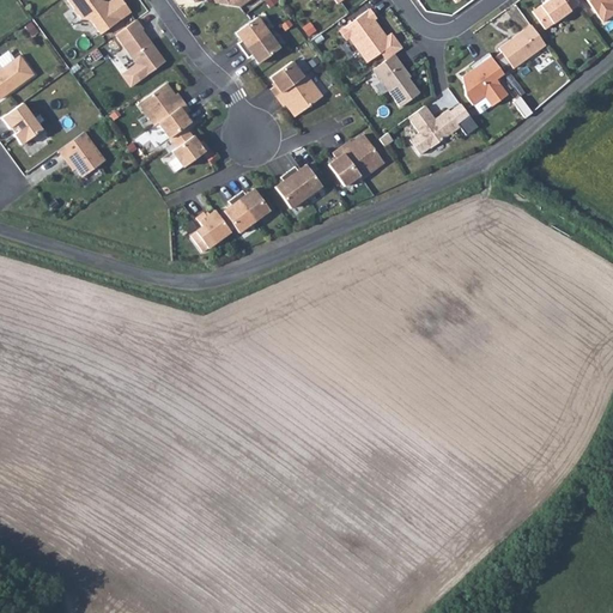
[(66,0),(80,19),(85,16),(99,35),(129,12),(121,0),(109,0),(107,1),(99,0),(66,0)]
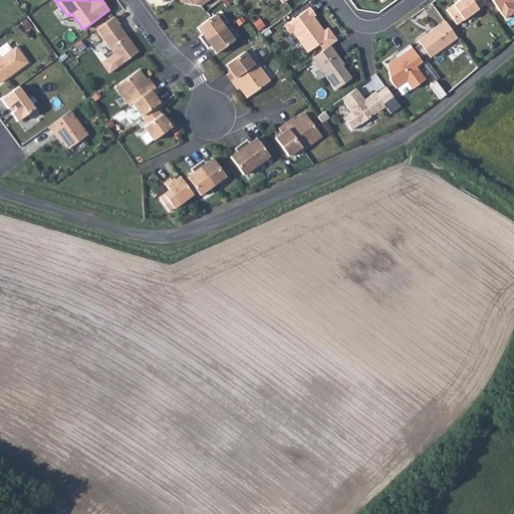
[(485,4),(481,0),(458,0),(446,10),(456,24),(485,4)]
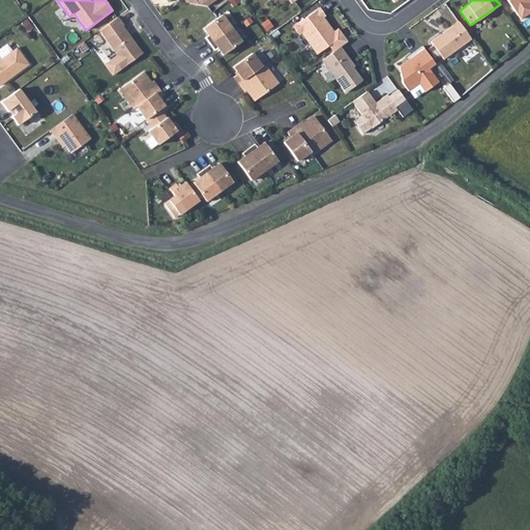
[(529,0),(506,0),(520,18),(529,11),(529,5),(528,2),(529,0)]
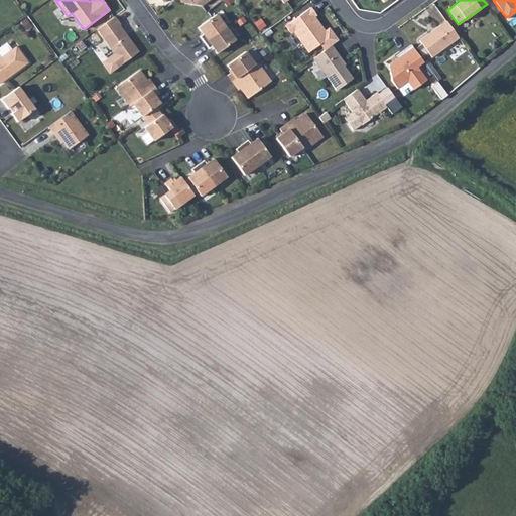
[(315,15),(310,7),(285,25),(291,33),(293,31),(308,52),(329,37),(313,16),(315,15)]
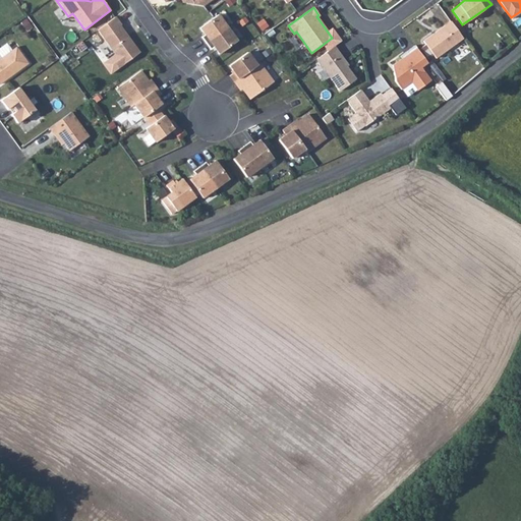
[(218,14),(199,27),(205,35),(201,37),(206,43),(227,27),(218,14)]
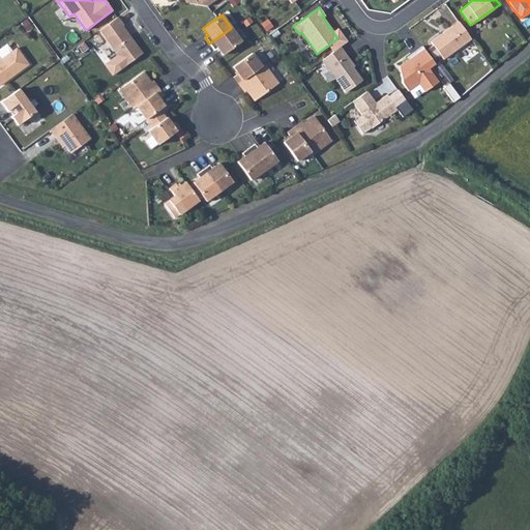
[(117,17),(98,30),(124,65),(142,53),(129,36),(128,37),(121,27),(123,25),(117,17)]
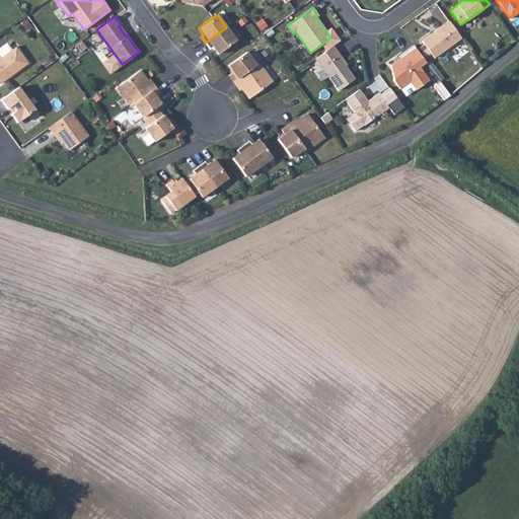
[(461,38),(449,21),(422,41),(434,58),(461,38)]
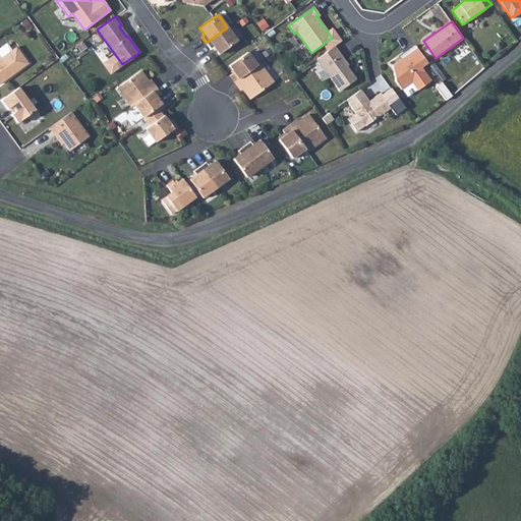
[(219,54),(237,41),(227,27),(206,43),(211,49),(214,47),(219,54)]
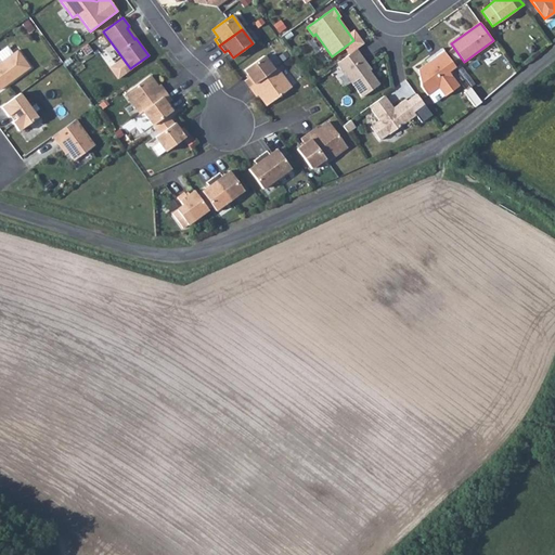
[(455,67),(441,48),(433,54),(435,57),(417,69),(422,75),(418,77),(421,86),(427,95),(438,88),(444,97),(459,86),(449,72),(455,67)]
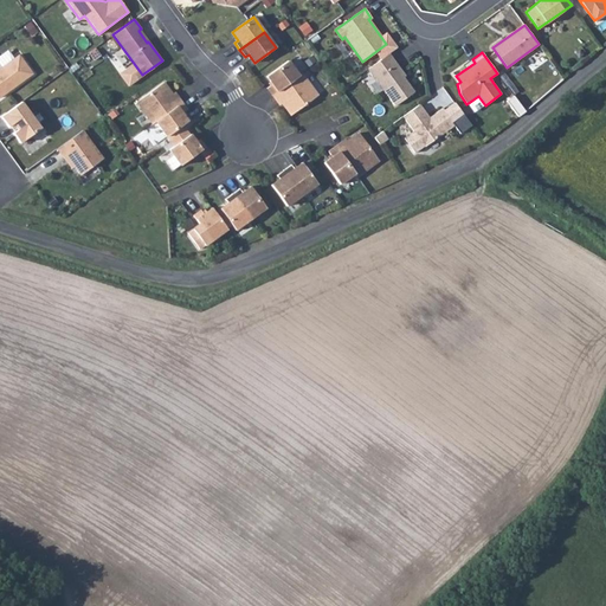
[(395,63),(388,53),(367,69),(394,105),(413,92),(393,64),(395,63)]
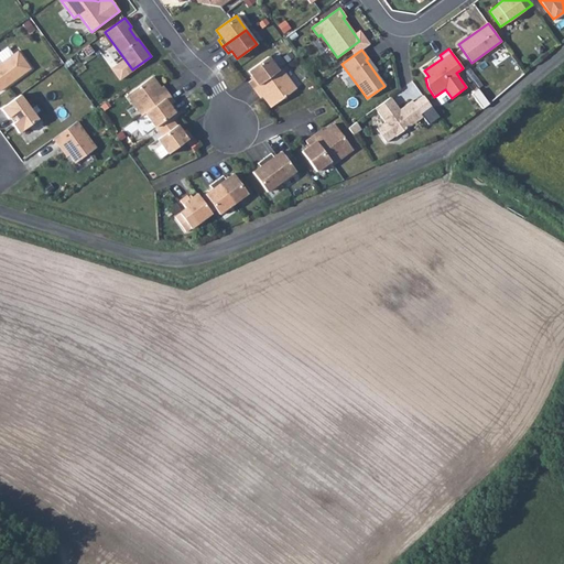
[(0,89),(30,68),(17,51),(0,63),(0,89)]
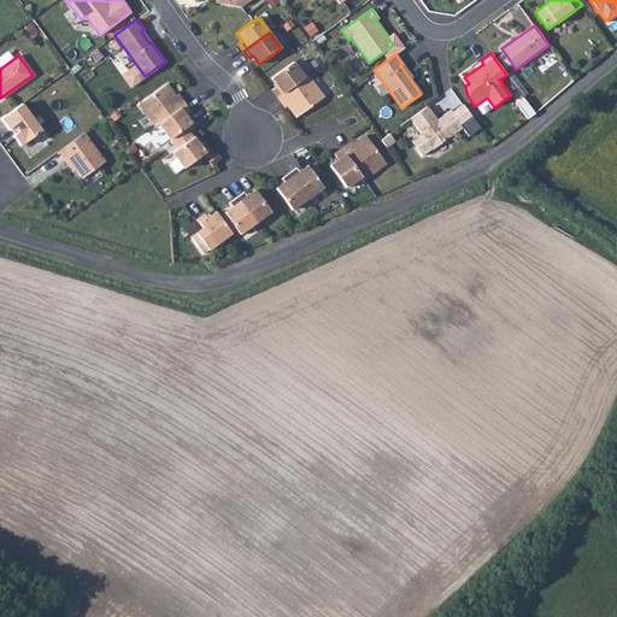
[(293,62),(271,77),(277,86),(271,89),(277,97),(304,77),(293,62)]
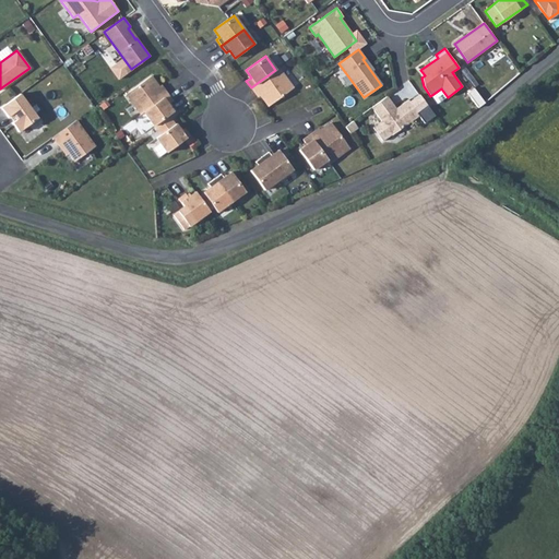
[(251,87),(256,94),(258,93),(268,106),(293,87),(278,68),(275,70),(251,87)]
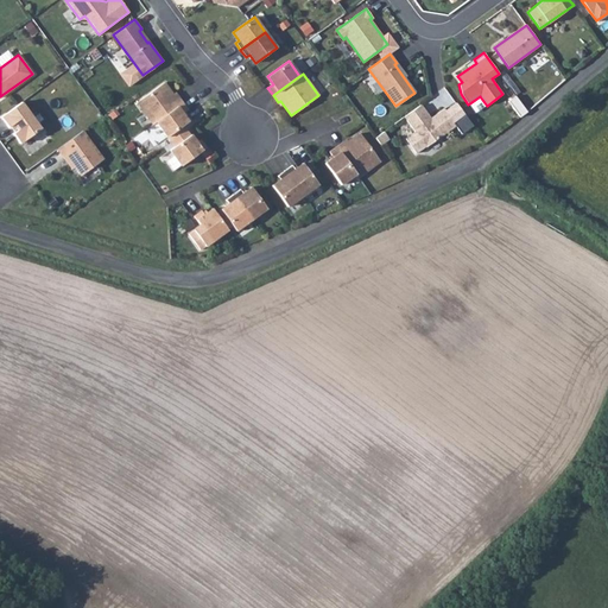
[(176,96),(165,82),(138,101),(153,124),(156,122),(156,121),(183,101),(178,94),(176,96)]
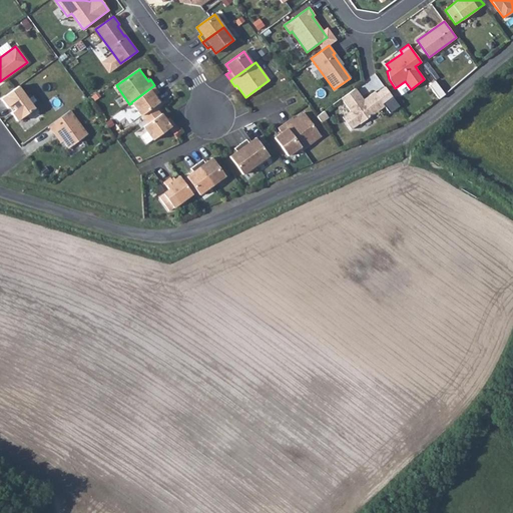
[(159,102),(154,95),(159,92),(154,85),(131,102),(140,115),(154,105),(159,102)]
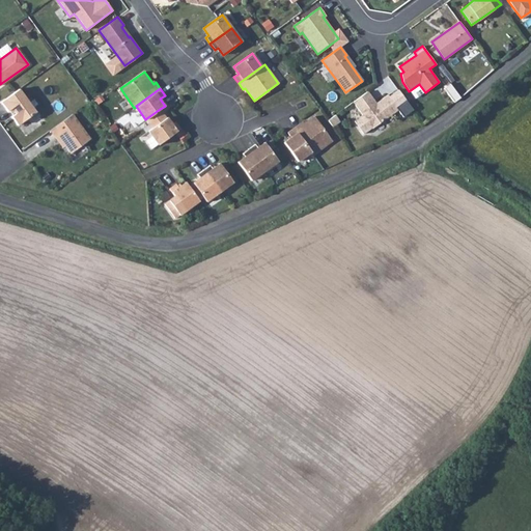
[(19,89),(0,103),(6,111),(10,108),(15,113),(10,116),(17,126),(35,112),(19,89)]
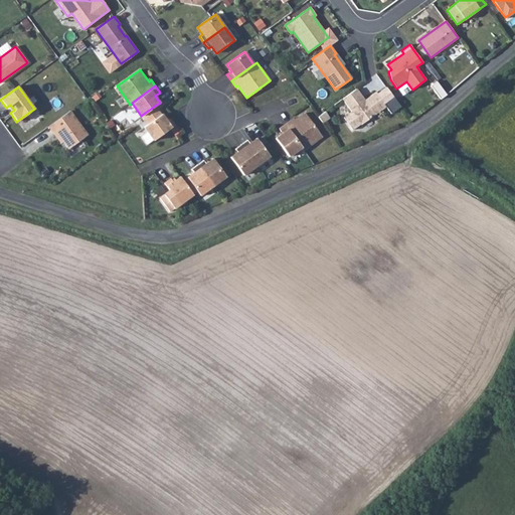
[(361,96),(356,89),(342,99),(351,112),(345,118),(353,129),(386,106),(384,104),(393,97),(386,87),(376,94),(376,92),(363,102),(360,97),(361,96)]
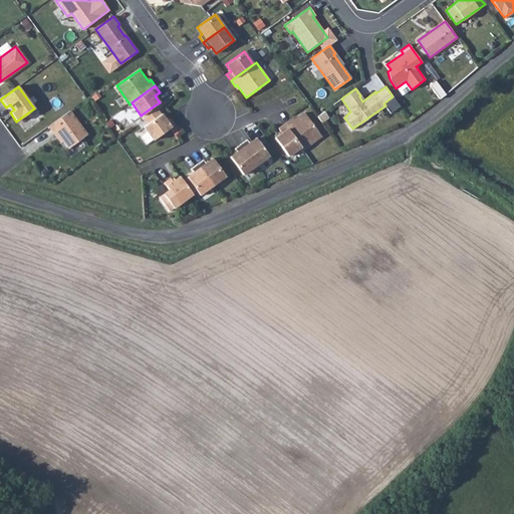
[(144,119),(158,109),(155,105),(141,115),(144,119)]
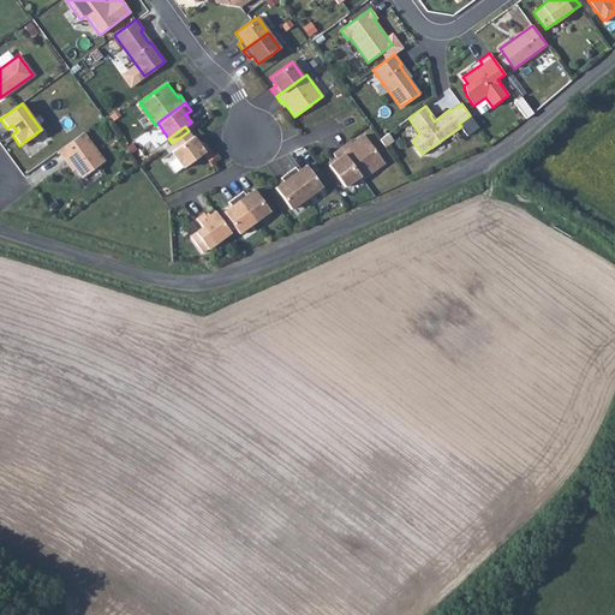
[(175,148),(192,136),(189,131),(172,143),(175,148)]
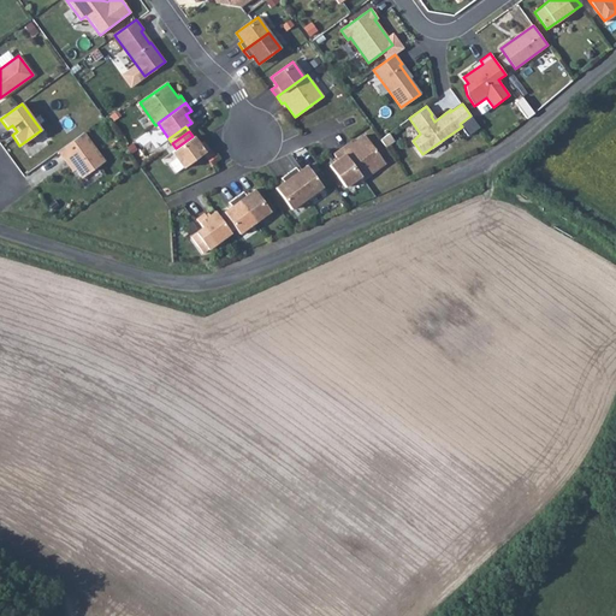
[(83,132),(58,152),(64,160),(66,159),(75,170),(81,178),(105,161),(83,132)]
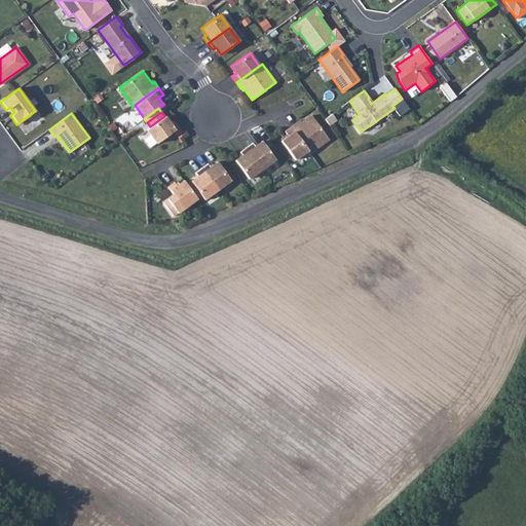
[(298,124),(297,122),(291,127),(307,150),(309,153),(329,139),(311,115),(298,124)]
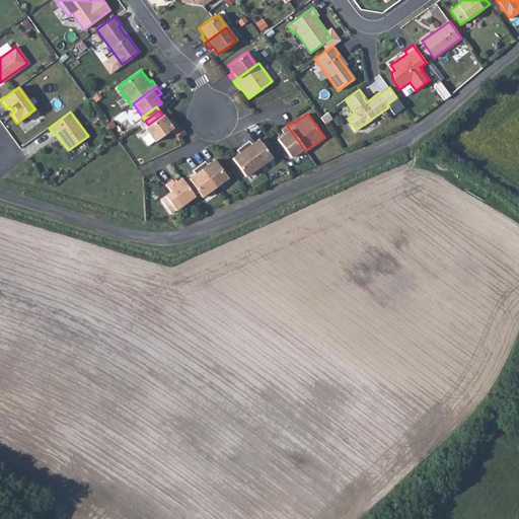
[(175,126),(170,119),(167,122),(162,115),(148,125),(144,128),(154,142),(175,126)]
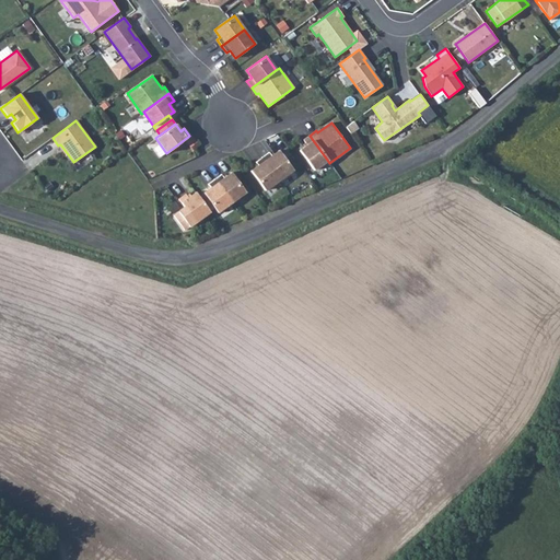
[(306,144),(299,151),(313,171),(327,160),(310,136),(303,140),(306,144)]
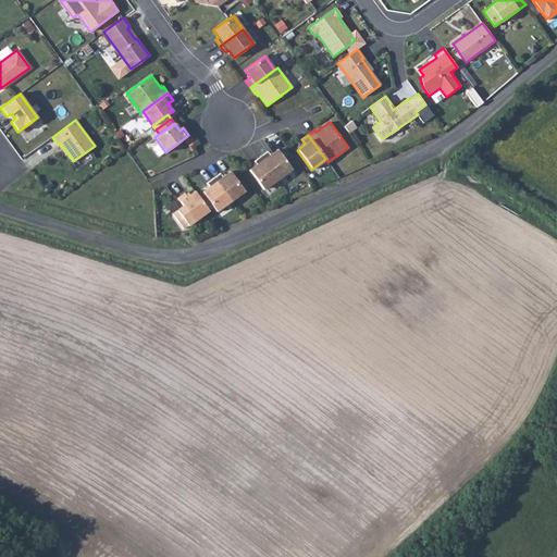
[(60,144),(58,145),(65,155),(67,153),(60,144)]
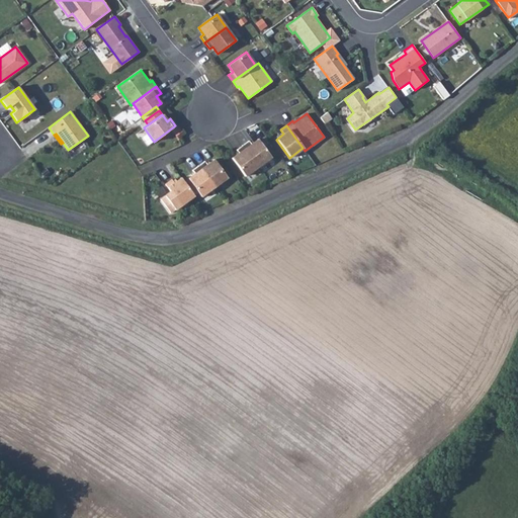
[(271,157),(258,139),(251,144),(248,141),(242,145),(258,167),(271,157)]
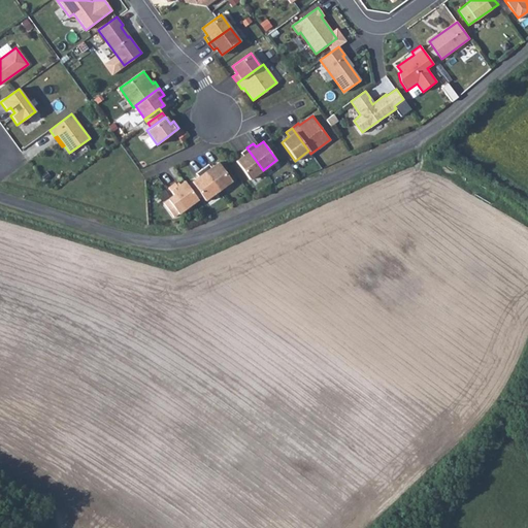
[(236,161),(250,179),(263,170),(246,147),(240,153),(243,156),(236,161)]
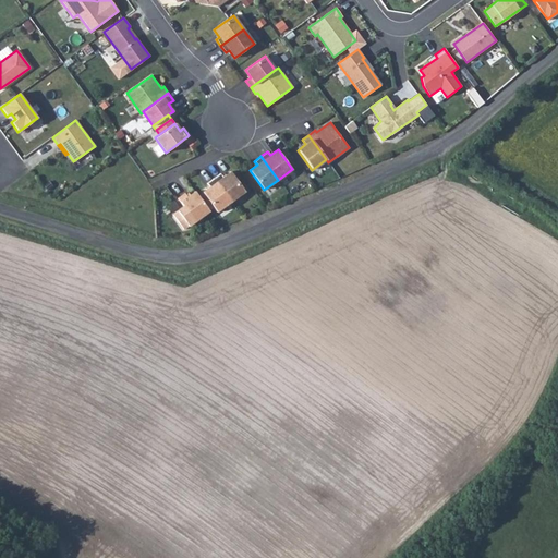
[(244,191),(230,172),(222,177),(220,173),(214,178),(230,202),(244,191)]
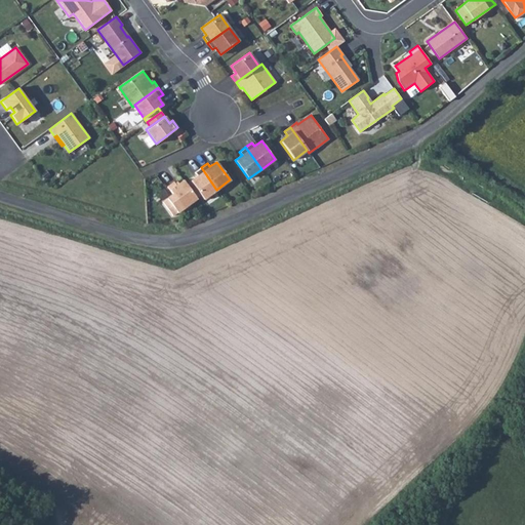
[(199,194),(203,199),(216,190),(201,167),(195,172),(197,175),(190,180),(199,194)]
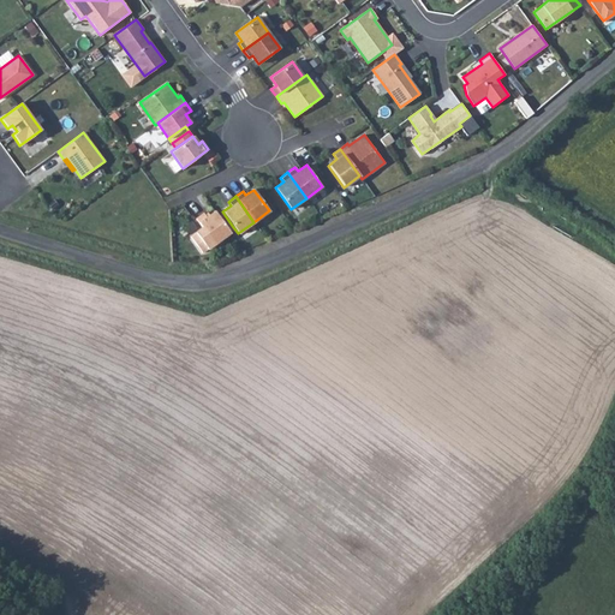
[(218,215),(213,209),(204,214),(202,210),(195,216),(213,242),(228,231),(218,215)]
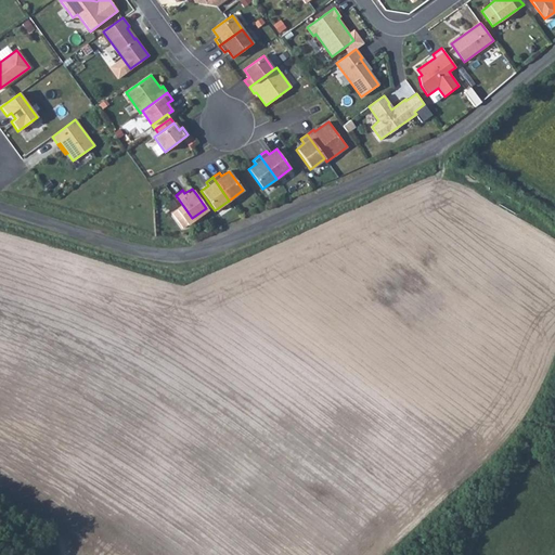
[(196,194),(206,208),(210,205),(201,191),(196,194)]
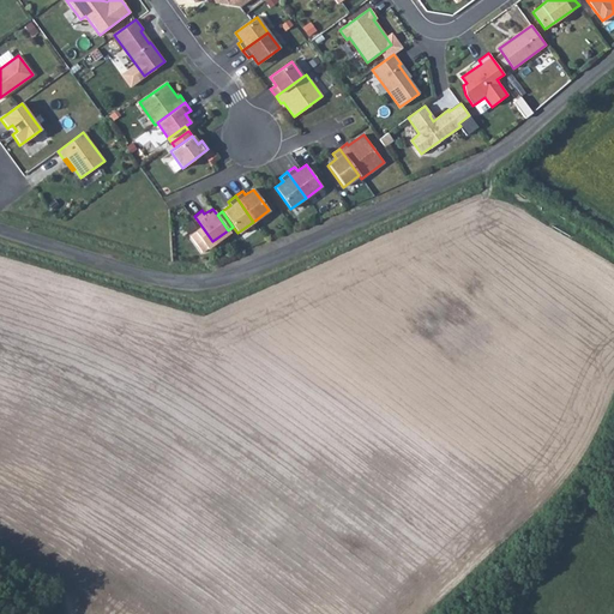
All buildings are outlined.
